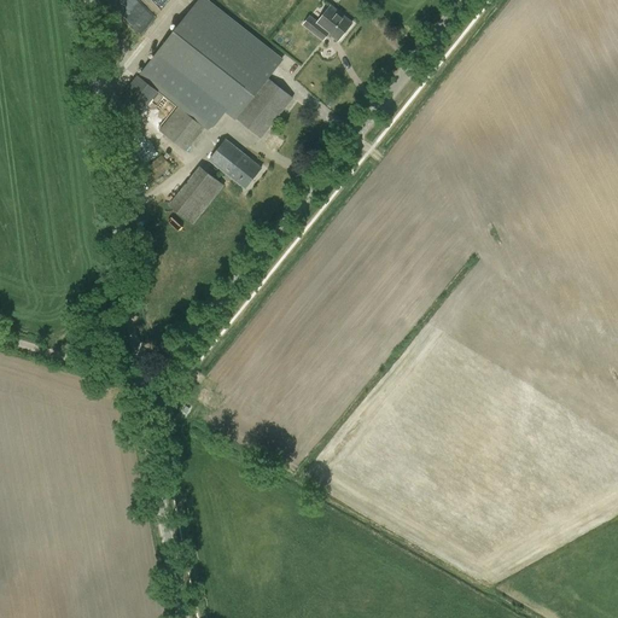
[(235,117),(261,139),(292,98),(269,80),(279,66),(284,59),(270,50),(208,0),(198,0),(153,56),(140,74),(210,129),(226,110),(235,117)]
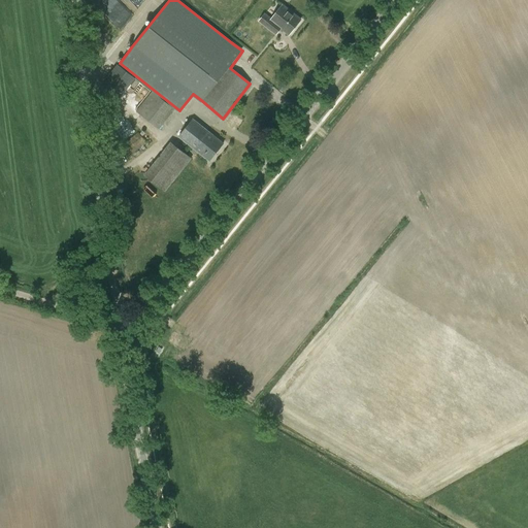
[(282,29),(290,34),(300,20),(282,5),(272,19),(265,12),(258,22),(265,27),(270,21),(282,29)]
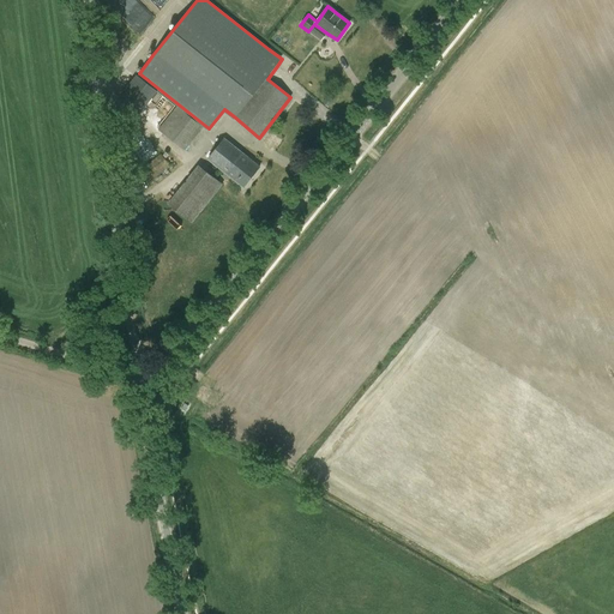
[(139,114),(158,91),(138,74),(119,98),(139,114)]
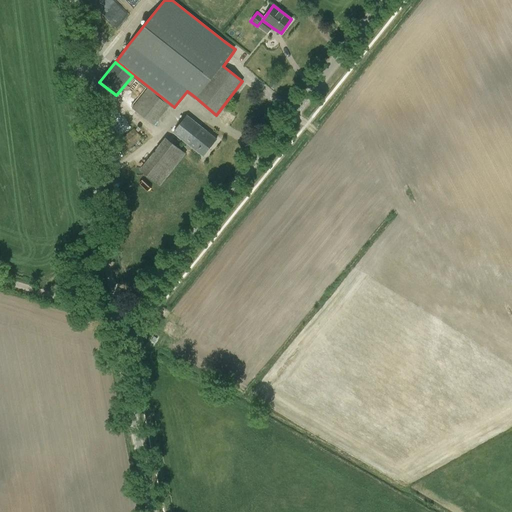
[(132,108),(154,125),(170,106),(148,88),(132,108)]
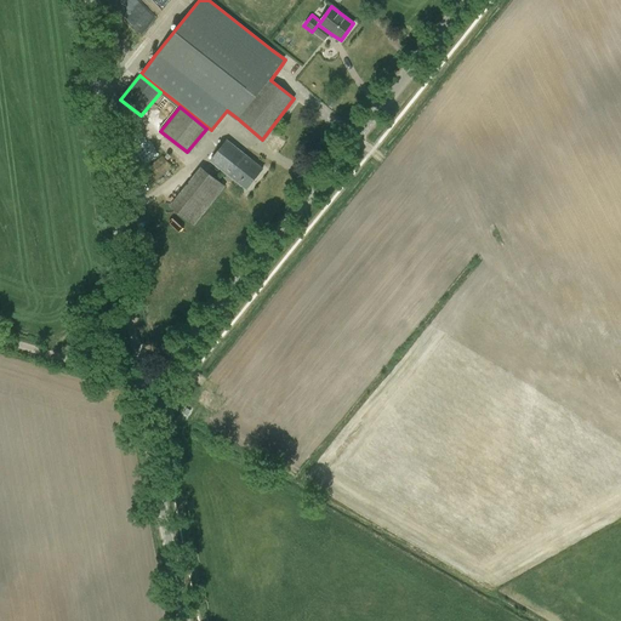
[(211,160),(246,189),(262,170),(227,142),(211,160)]
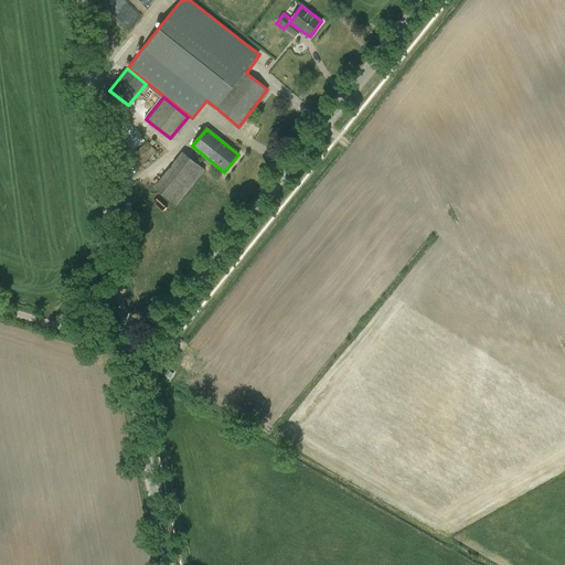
[(127,157),(136,169),(157,153),(148,141),(127,157)]
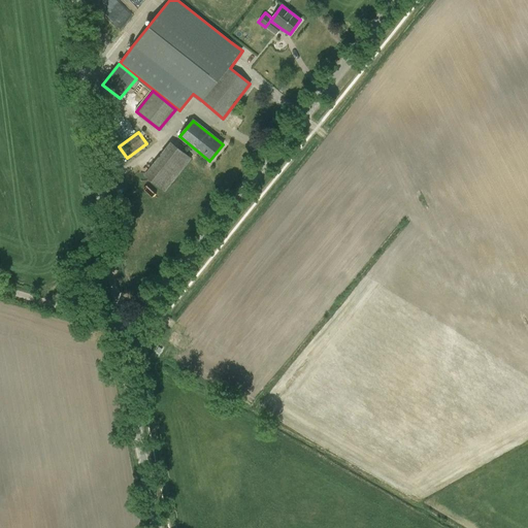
[(170,142),(144,175),(165,192),(192,159),(170,142)]
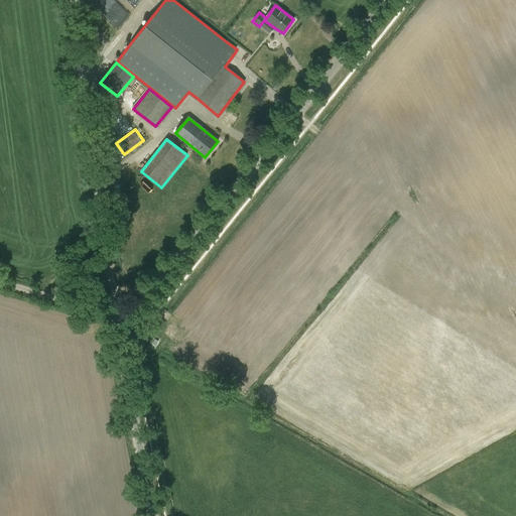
All buildings are outlined.
